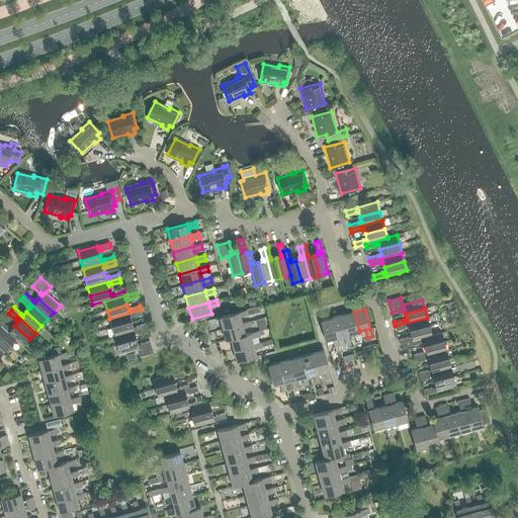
[(109,319),(111,328),(132,322),(130,317),(133,316),(133,317),(143,315),(142,310),(109,319)]
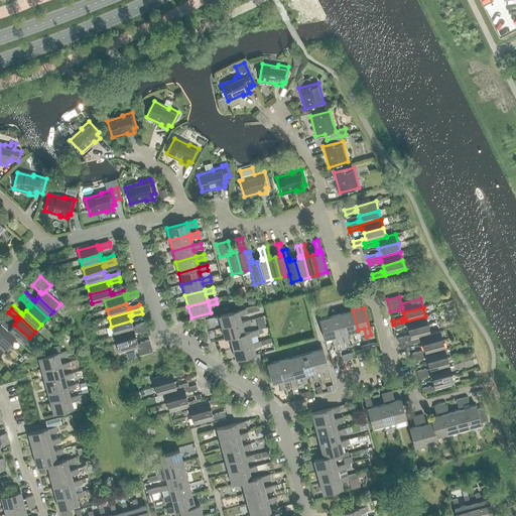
[(218,315),(222,328),(241,323),(240,316),(247,313),(246,309),(238,311),(238,310),(218,315)]
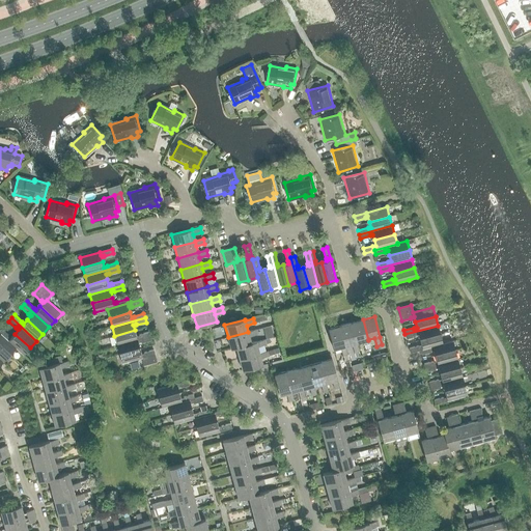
[(363,319),(352,323),(357,343),(363,341),(365,350),(370,347),(368,339),(368,340),(363,319)]
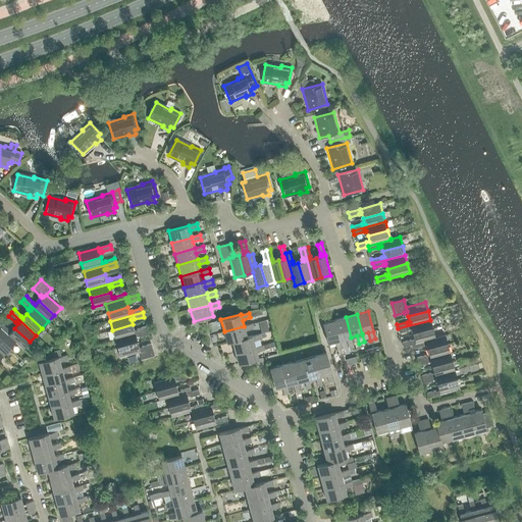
[(346,317),(334,320),(340,341),(346,338),(348,347),(353,345),(351,337),(346,317)]
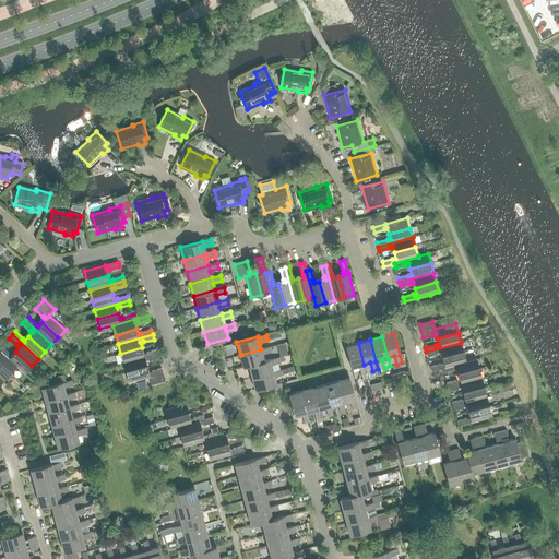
[(358,343),(345,346),(352,368),(358,366),(360,375),(361,375),(366,372),(364,365),(358,343)]
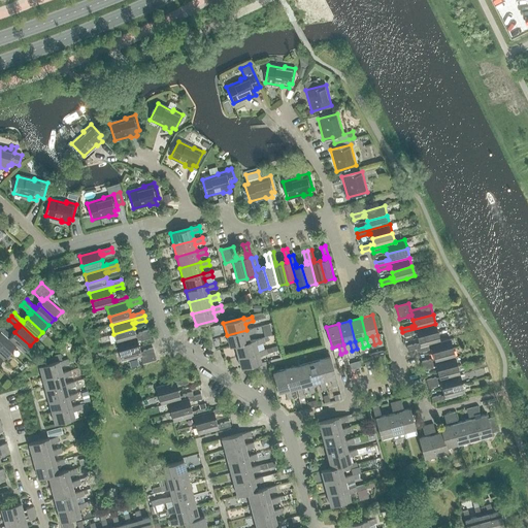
[(416,332),(418,338),(437,332),(435,324),(402,332),(404,337),(414,334),(414,333),(416,332)]
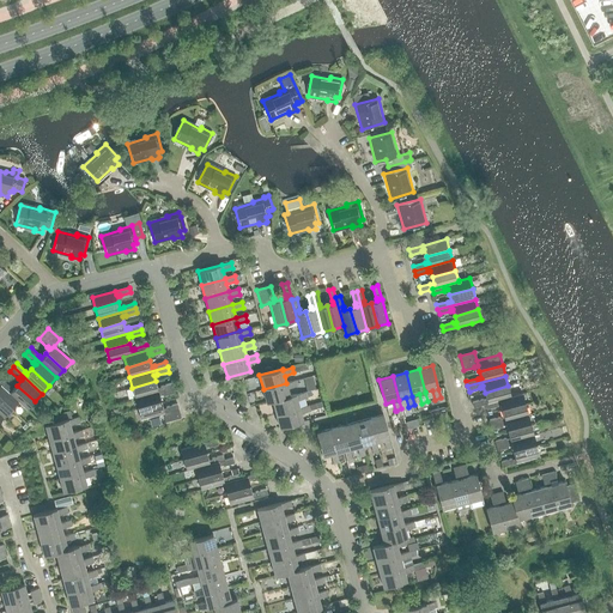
[(267,402),(273,401),(272,401),(290,396),(290,395),(289,388),(297,386),(304,384),(303,378),(296,381),(286,383),(263,389),(267,402)]
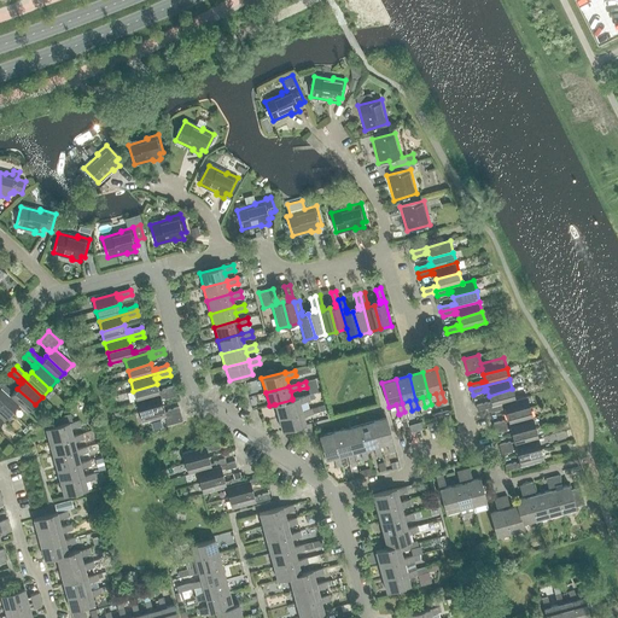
[(35,404),(17,389),(12,394),(10,391),(11,390),(1,383),(0,384),(0,388),(18,404),(18,406),(27,413),(35,404)]
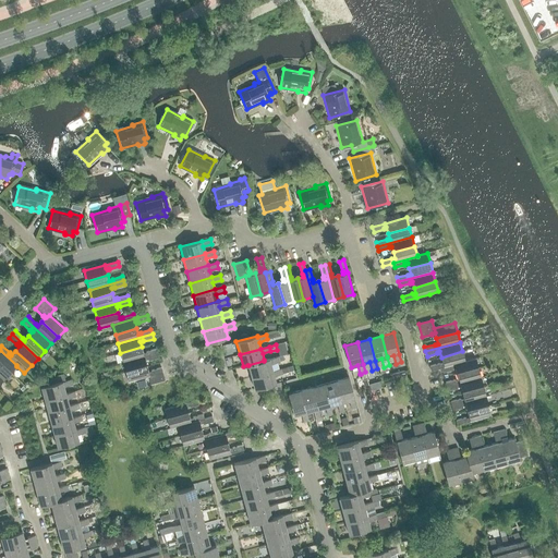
[(120,353),(123,363),(157,353),(156,349),(146,351),(146,352),(143,353),(142,347),(120,353)]
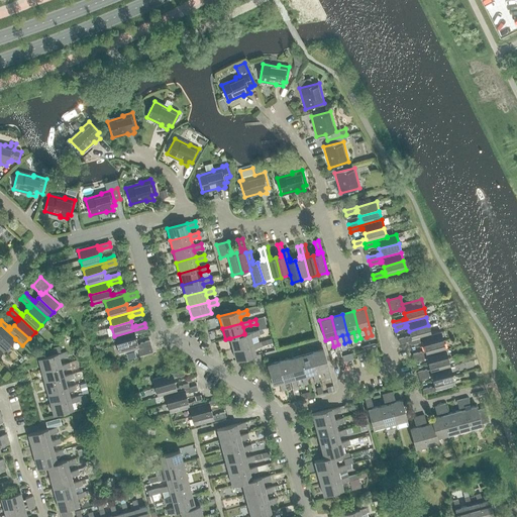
[(0,336),(9,345),(15,339),(15,338),(0,324),(0,336)]
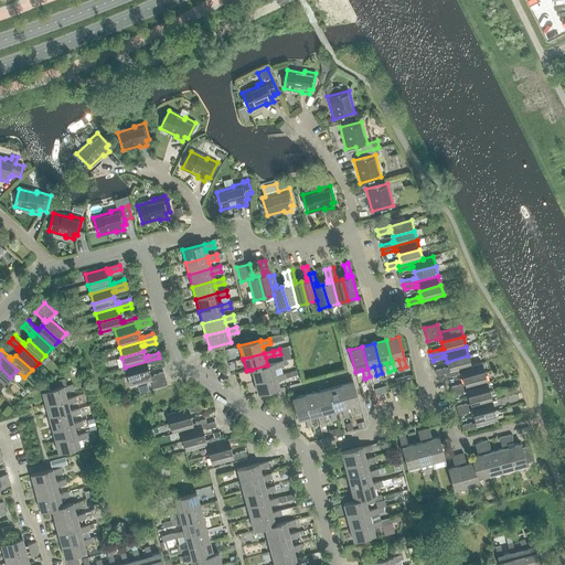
[(435,371),(436,375),(447,372),(471,365),(468,355),(447,362),(448,368),(446,369),(445,368),(435,371)]
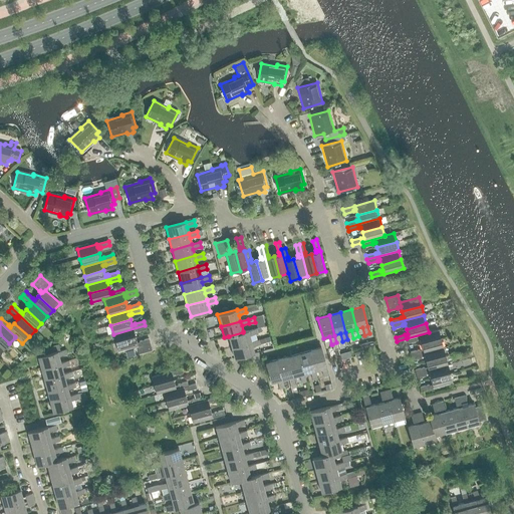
[(113,334),(115,342),(136,337),(134,331),(137,330),(137,331),(146,329),(145,325),(113,334)]
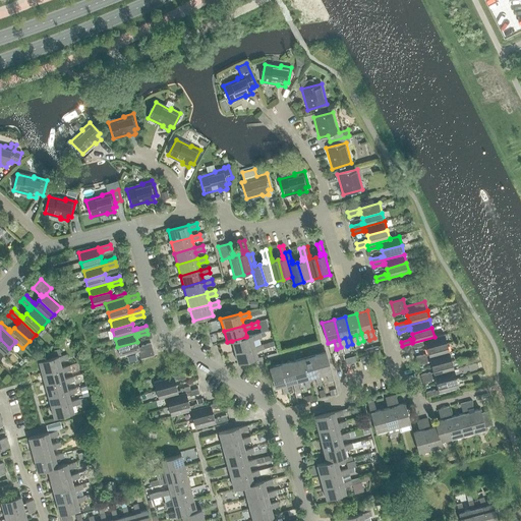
[(251,335),(246,336),(246,337),(231,341),(232,341),(234,352),(254,346),(252,340),(261,338),(259,333),(251,336),(251,335)]
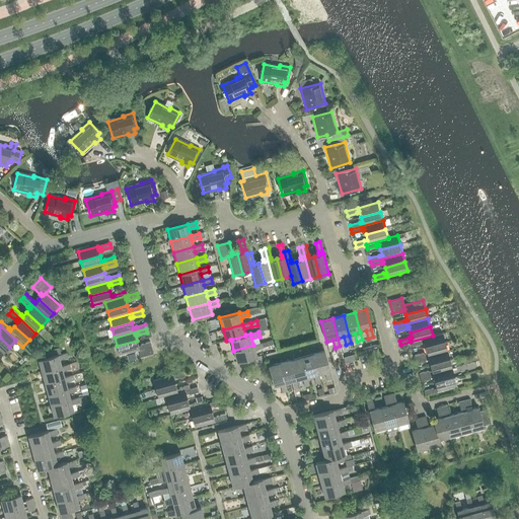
[(411,342),(412,347),(422,345),(421,344),(424,343),(425,348),(445,342),(442,332),(433,336),(411,342)]
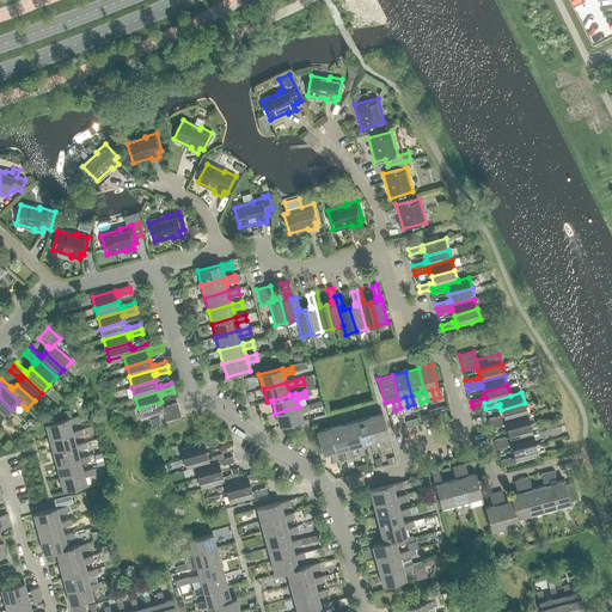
[(11,409),(0,398),(0,412),(4,417),(11,409)]
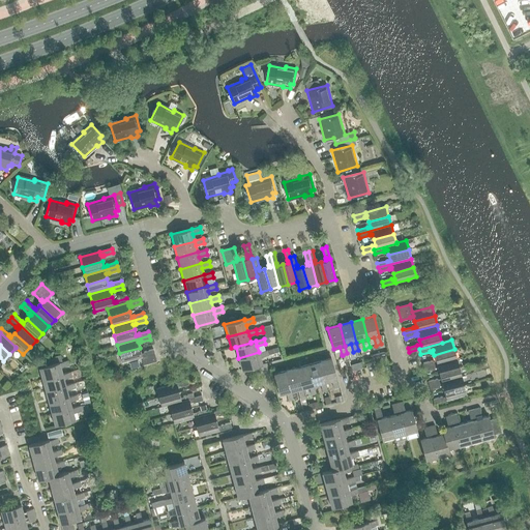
[(142,357),(143,364),(156,361),(153,349),(144,352),(144,353),(141,353),(140,348),(119,353),(122,362),(142,357)]
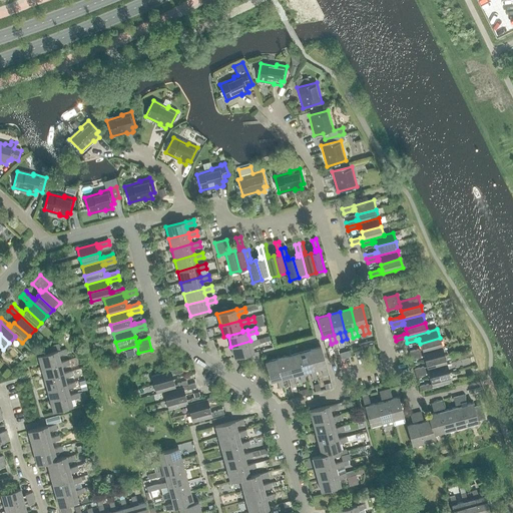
[(410,352),(411,356),(442,347),(440,338),(420,344),(422,350),(419,351),(419,350),(410,352)]
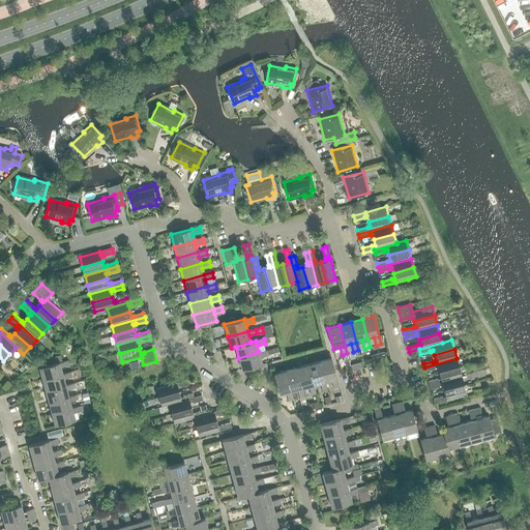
[(262,364),(260,357),(268,355),(267,350),(259,352),(238,358),(242,370),(262,364)]
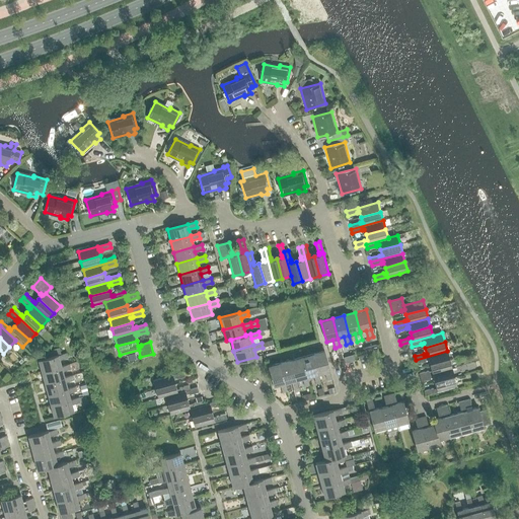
[(366,356),(366,357),(379,354),(377,345),(364,348),(365,350),(366,356)]
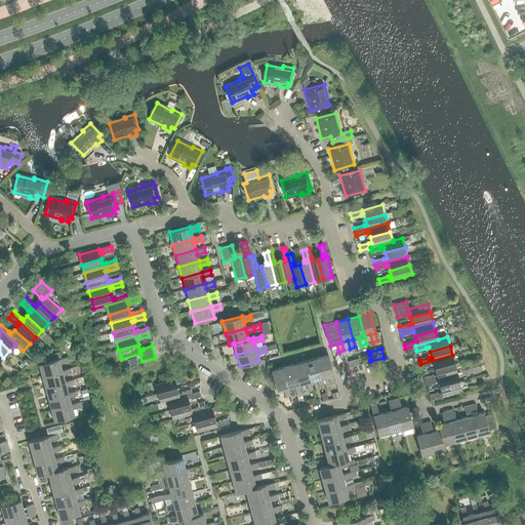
[(59,352),(51,354),(52,360),(62,358),(59,352)]
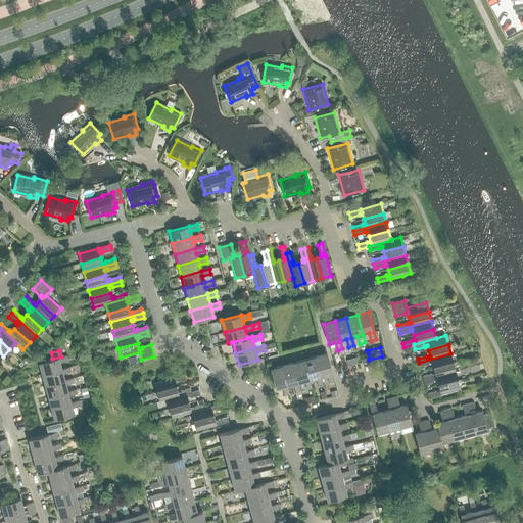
[(368,352),(360,354),(362,361),(369,359),(368,352)]
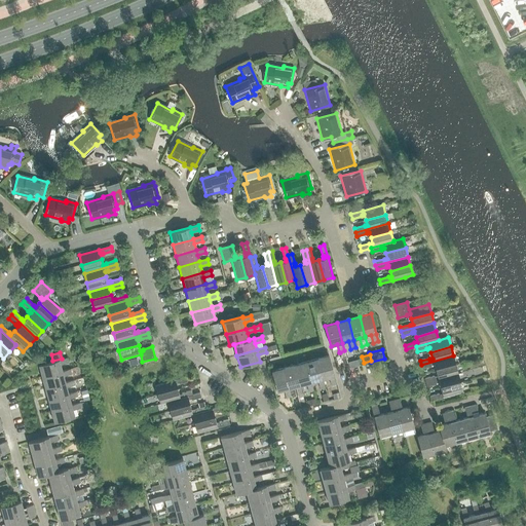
[(329,355),(317,359),(323,379),(329,377),(331,385),(336,384),(334,376),(329,355)]
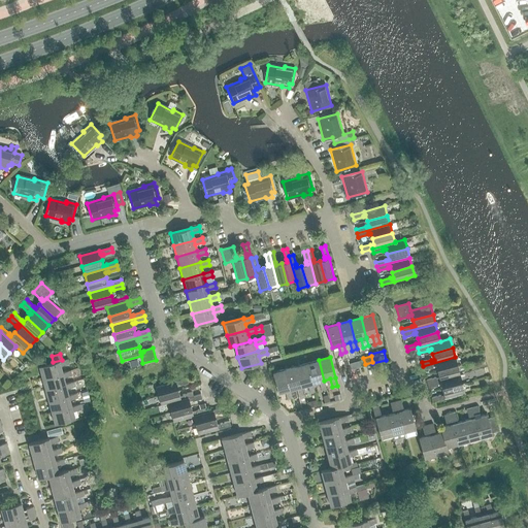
[(436,366),(437,371),(457,366),(455,357),(423,366),(424,370),(433,368),(433,367),(436,366)]
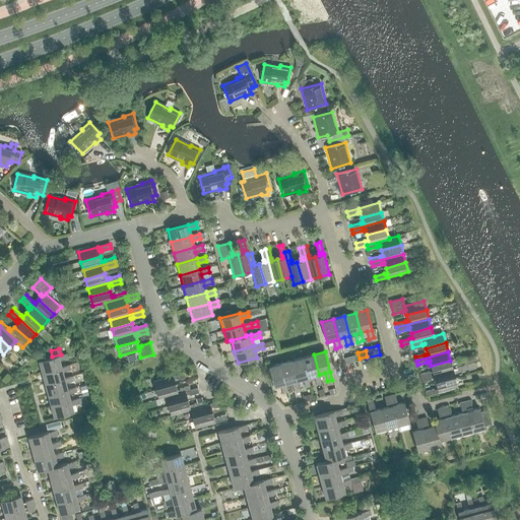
[(52,356),(39,361),(42,372),(61,367),(60,361),(68,359),(66,353),(61,354),(52,356)]
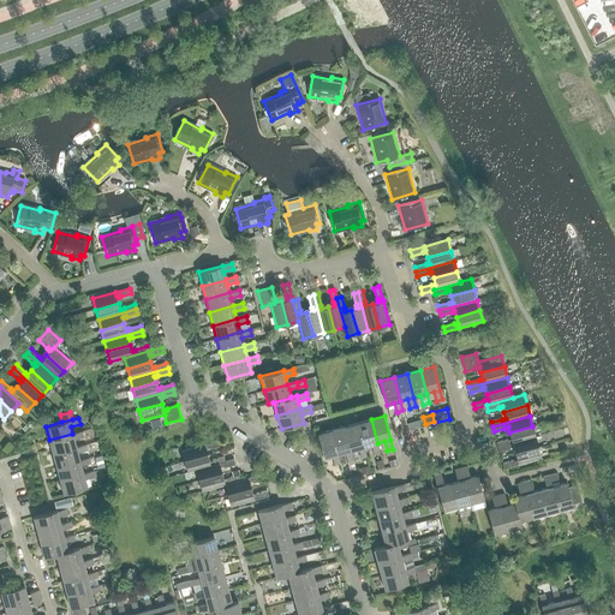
[(151,428),(161,425),(160,418),(150,421),(151,428)]
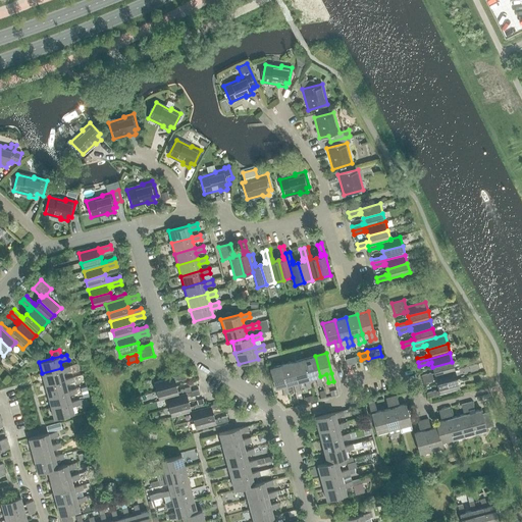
[(315,356),(304,359),(309,379),(315,377),(317,385),(322,384),(320,376),(315,356)]
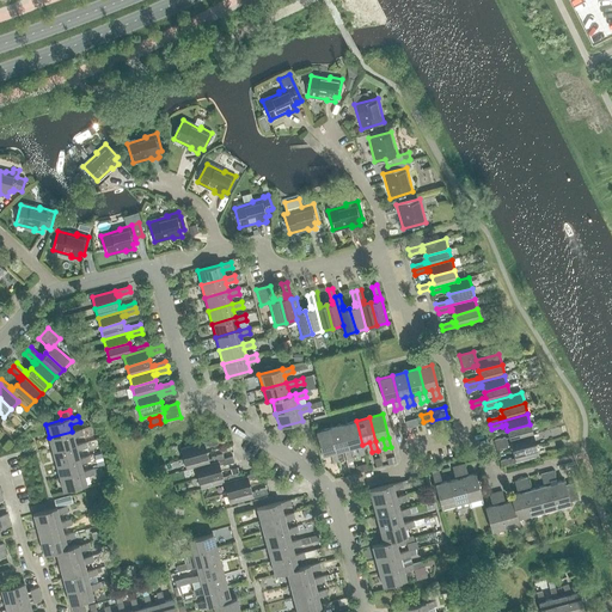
[(356,446),(359,456),(365,454),(362,445),(356,421),(343,424),(349,448),(356,446)]
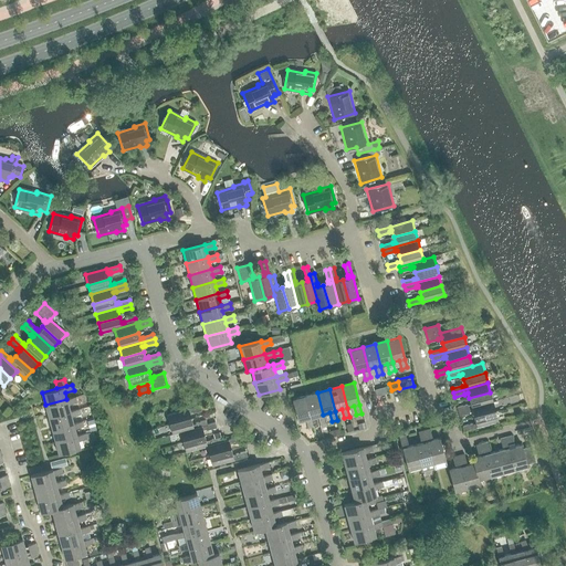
[(317,392),(305,396),(311,418),(317,416),(320,425),(325,423),(323,415),(317,392)]
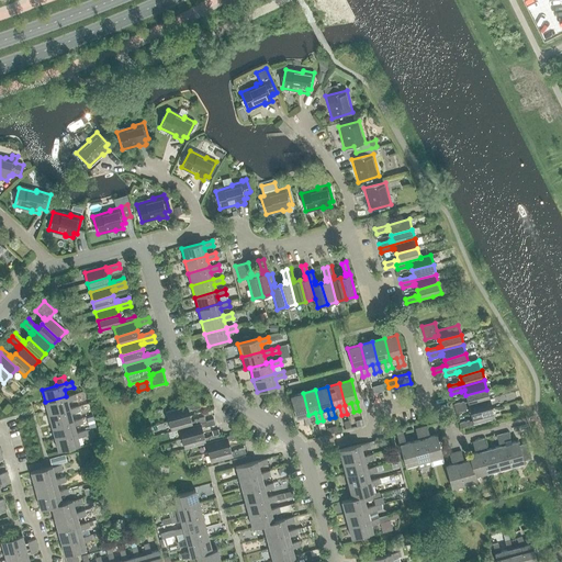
[(453,404),(454,408),(490,398),(486,390),(465,395),(468,402),(464,403),(464,402),(453,404)]
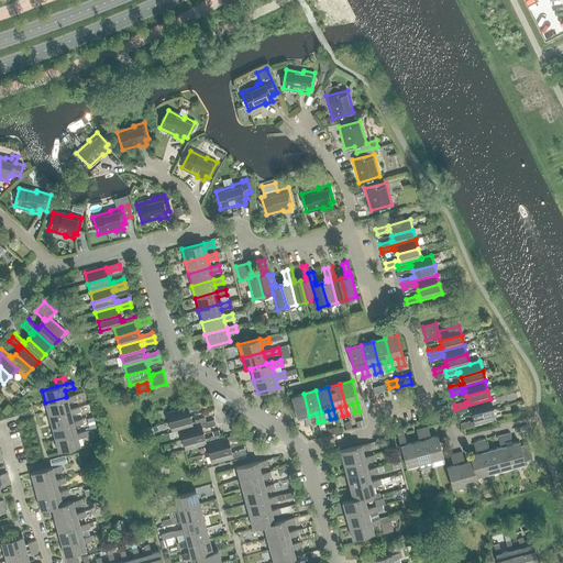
[(311,424),(309,416),(304,394),(290,397),(296,419),(304,417),(306,426),(311,424)]
